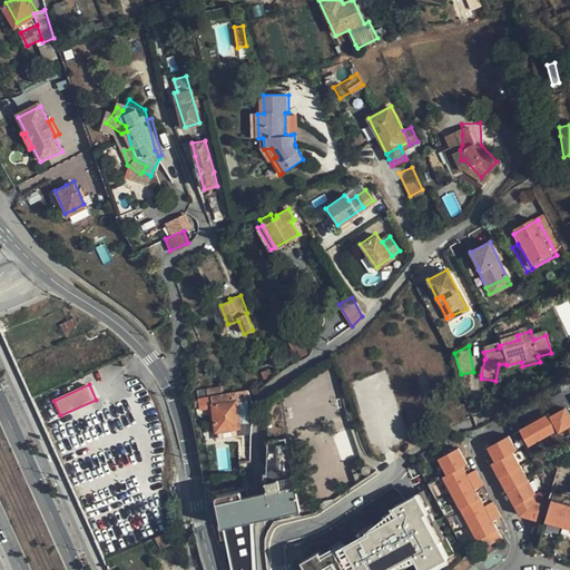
[(249,397),(248,389),(235,391),(236,399),(249,397)]
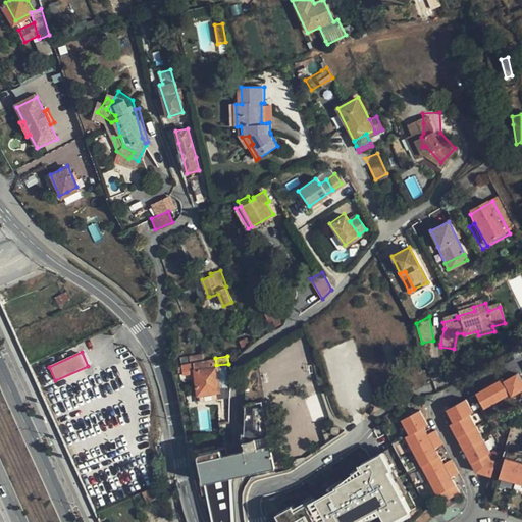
[(220,392),(216,365),(195,369),(199,396),(216,393),(220,392)]
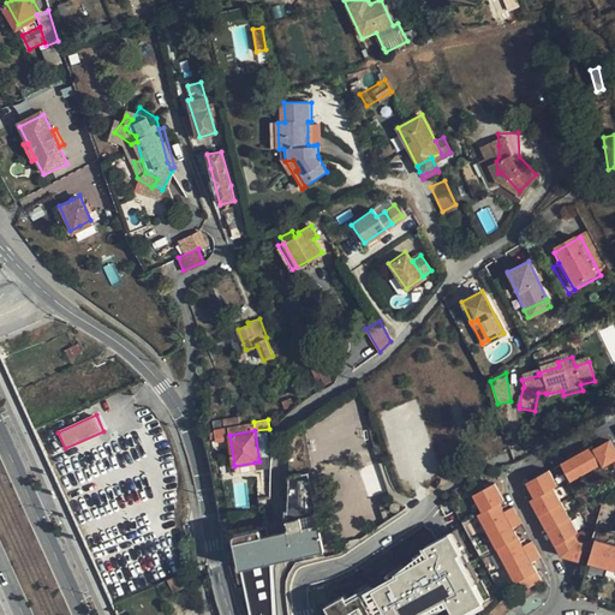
[(578,453),(562,460),(571,477),(586,470),(602,463),(603,465),(614,459),(614,449),(611,441),(596,448),(593,446),(578,453)]
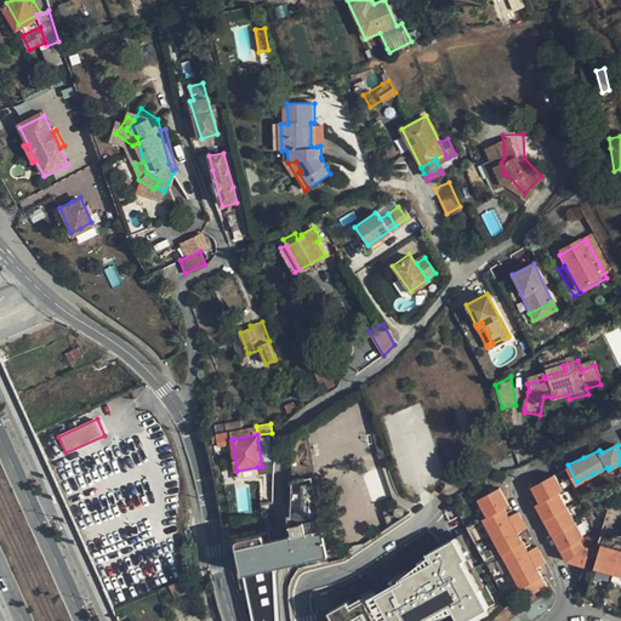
[(257,467),(237,471),(238,479),(260,476),(257,467)]
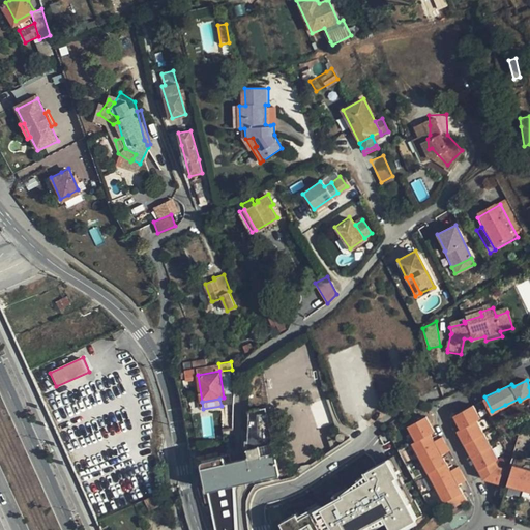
[(474,405),(453,414),(457,421),(477,412),(474,405)]
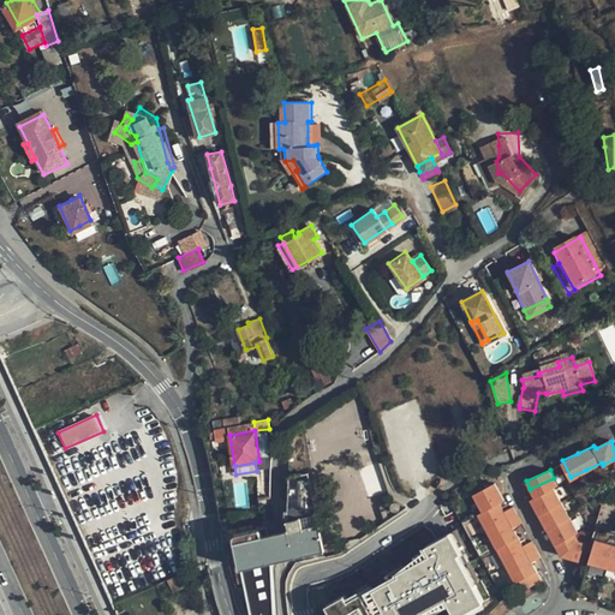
[(276,533),(233,543),(239,569),(278,561),(322,548),(306,473),(290,477),(286,521),(288,531),(276,533)]
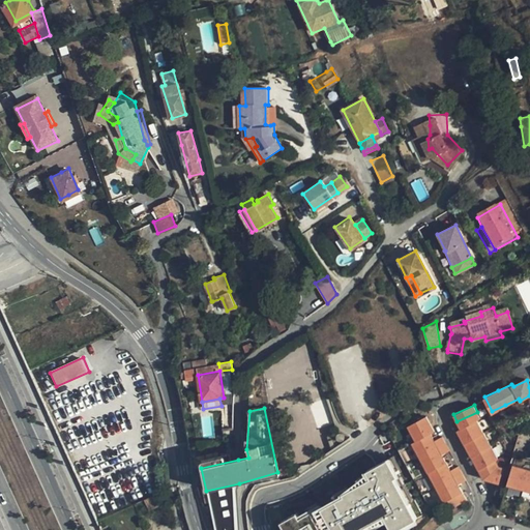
[(477,412),(457,421),(462,434),(460,435),(465,446),(470,459),(475,469),(479,479),(493,483),(499,467),(493,465),(492,462),(495,461),(490,450),(484,438),(479,427),(482,424),(477,412)]
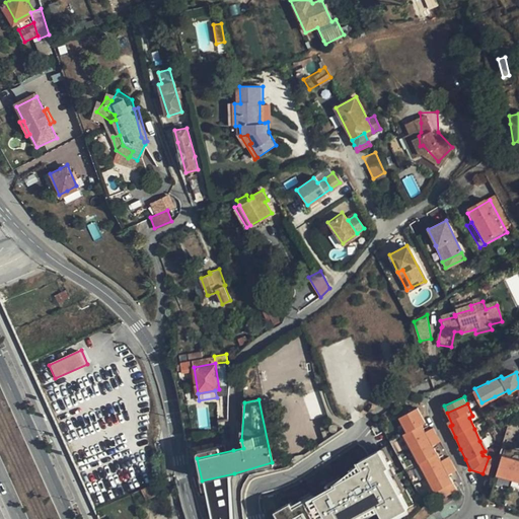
[(400,414),(408,428),(419,422),(424,420),(417,405),(400,414)]
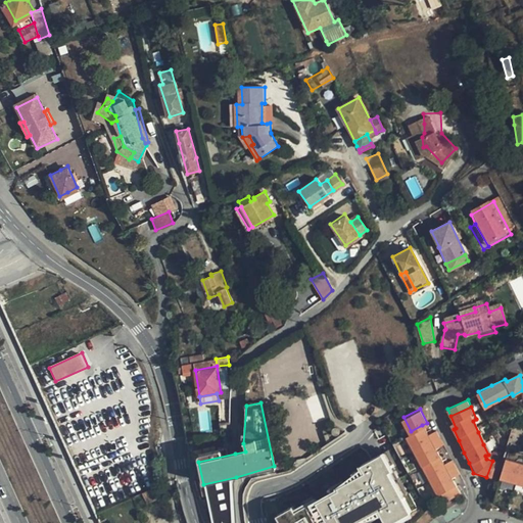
[(422,425),(411,431),(407,433),(414,447),(421,461),(428,475),(436,490),(453,482),(447,473),(444,466),(440,460),(437,453),(433,445),(430,439),(426,431),(422,425)]
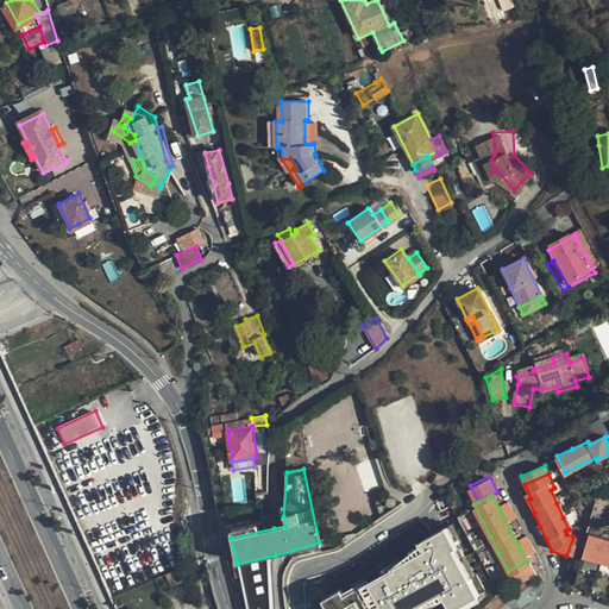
[(506,497),(496,502),(501,512),(504,519),(514,514),(510,506),(506,497)]
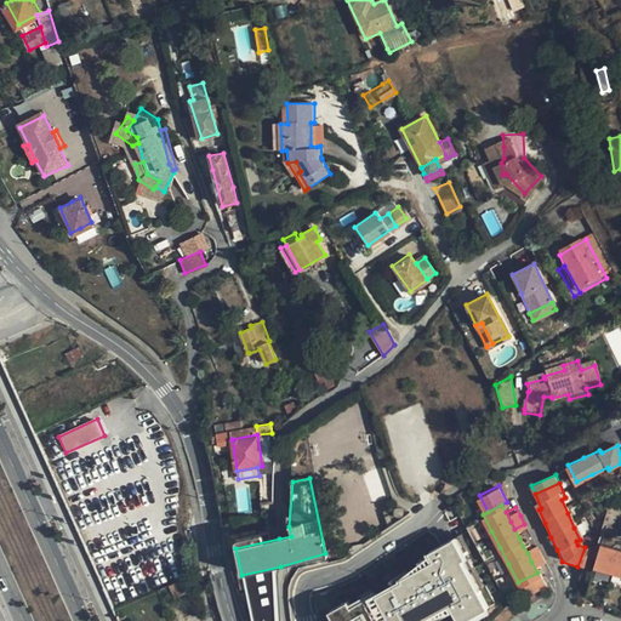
[(461,531),(449,537),(461,557),(472,551),(461,531)]
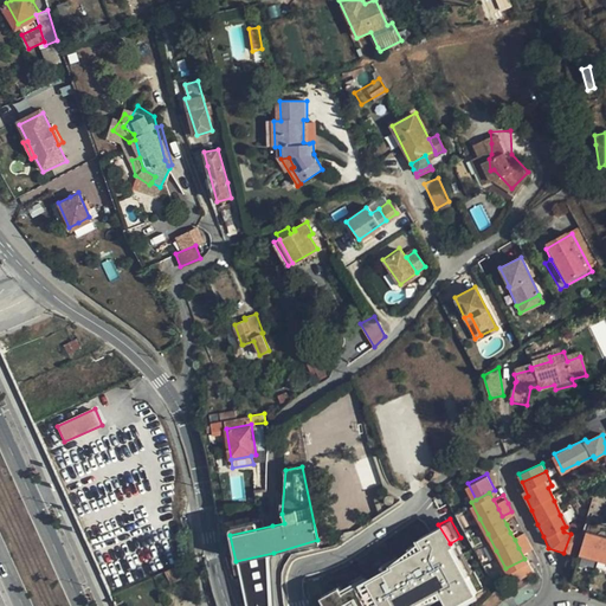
[(400,605),(408,603),(438,586),(440,592),(447,604),(465,593),(469,599),(478,593),(468,575),(465,578),(449,549),(452,547),(450,543),(438,524),(413,539),(417,547),(395,559),(389,562),(391,565),(385,568),(368,577),(367,574),(365,575),(353,581),(342,587),(340,581),(321,592),(329,605),(400,605)]
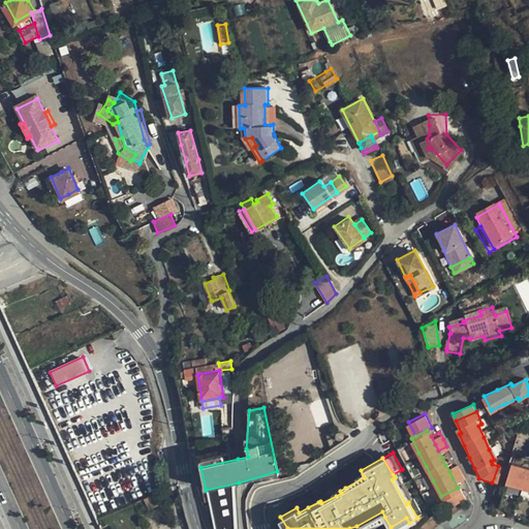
[(454,460),(445,465),(449,471),(453,478),(462,473),(458,467),(454,460)]
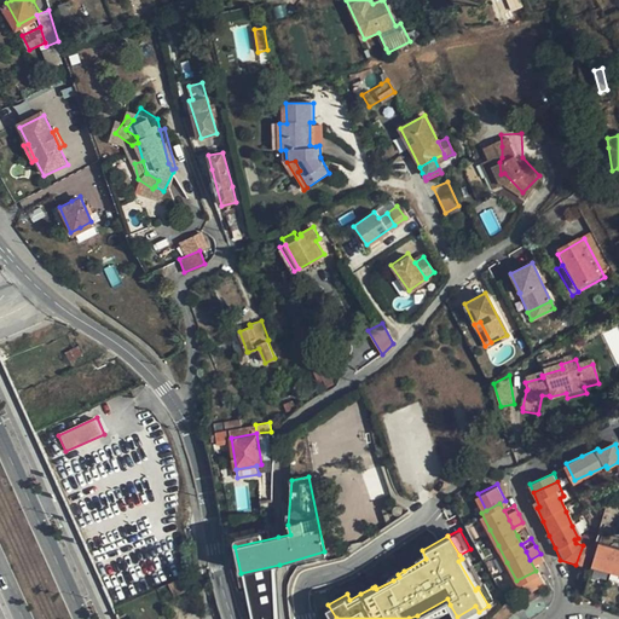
[(618,549),(596,542),(589,565),(618,573),(618,549)]
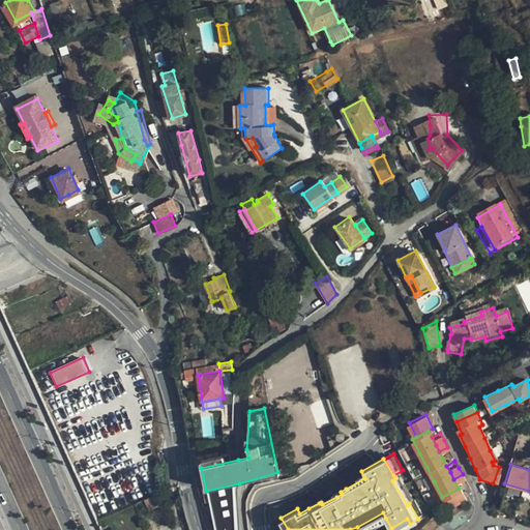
[(395,478),(392,480),(407,505),(409,503),(414,501),(400,476),(395,478)]
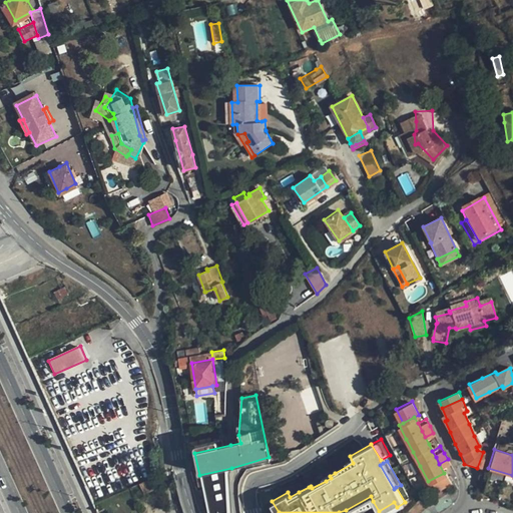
[(333,469),(323,475),(326,481),(331,478),(330,476),(335,473),(333,469)]
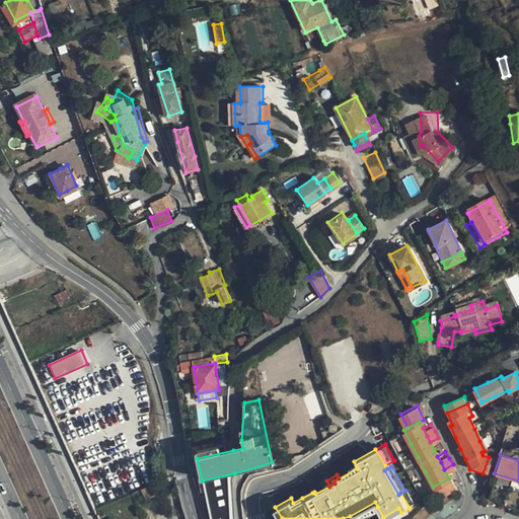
[(146,487),(150,497),(162,492),(157,482),(146,487)]
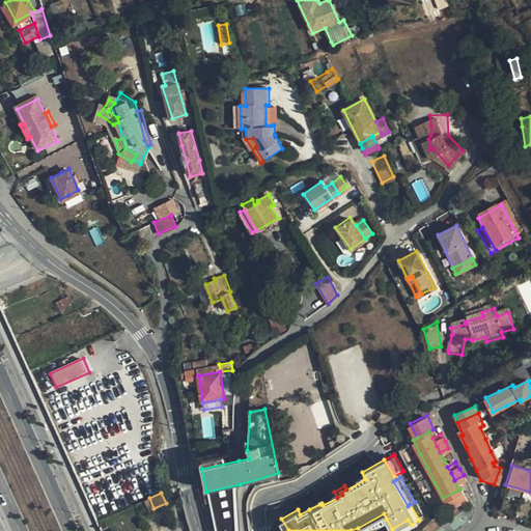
[(147,511),(154,508),(149,498),(142,502),(147,511)]
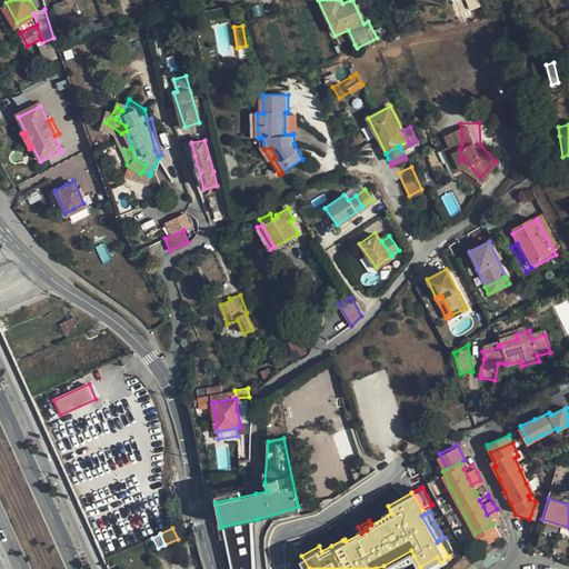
[(340,535),(328,541),(331,546),(342,540),(340,535)]
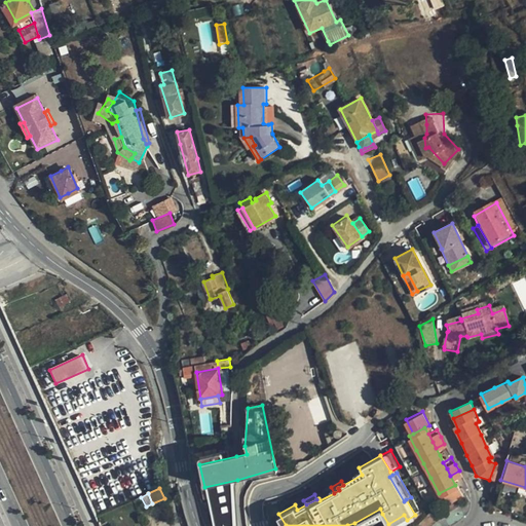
[(146,506),(141,497),(132,501),(136,512),(146,506)]
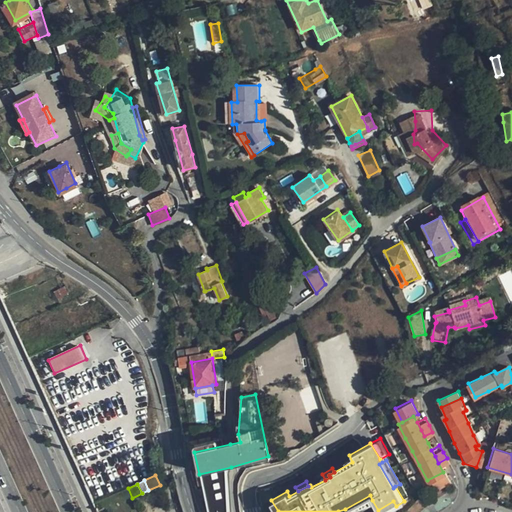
[(370,495),(345,509),(346,511),(350,511),(372,500),(370,495)]
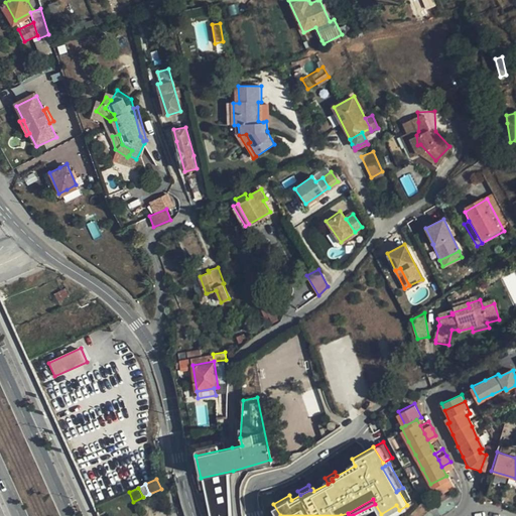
[(387,515),(399,510),(396,505),(381,514),(381,515),(387,515)]
